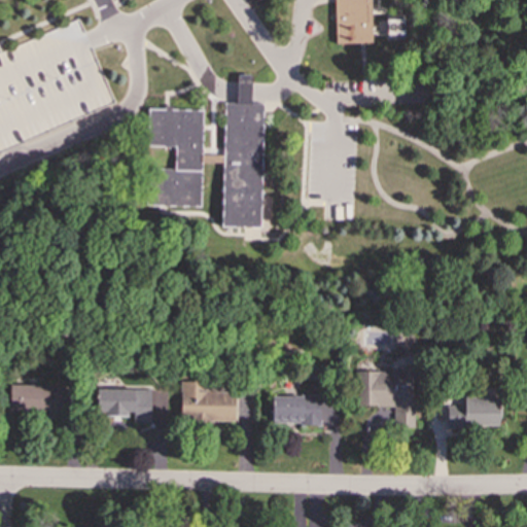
[(334,0),(335,43),(372,42),(370,0),(334,0)]
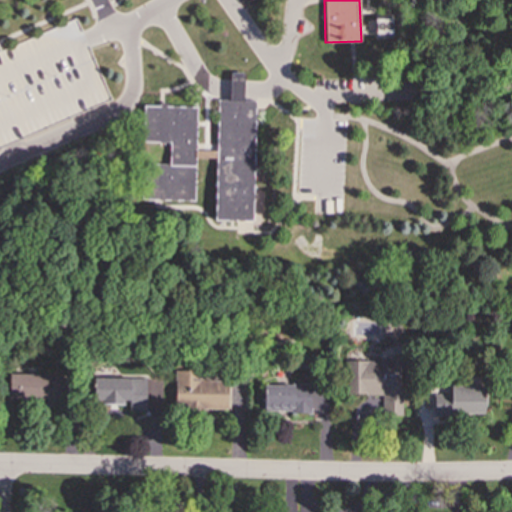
[(76,17),(0,51),(0,147),(11,143),(112,99),(86,41),(76,17)]
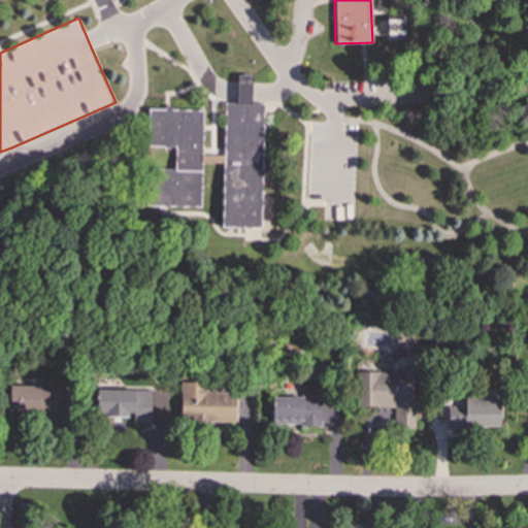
[(222,227),(260,228),(263,104),(251,103),(251,75),(237,75),(236,103),(224,103),(222,227)]
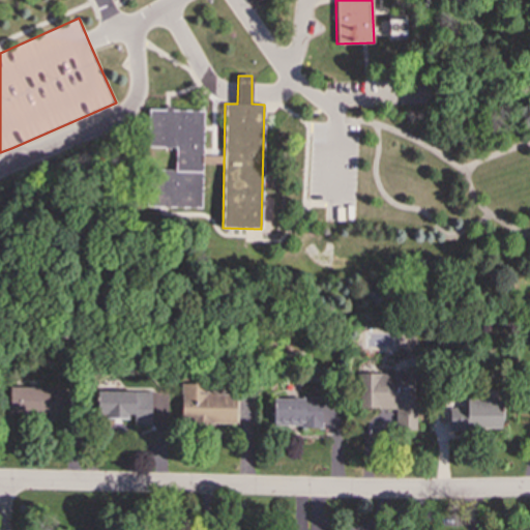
[(201,207),(203,110),(164,109),(164,110),(148,109),(147,147),(175,147),(175,170),(151,169),(150,206),(201,207)]
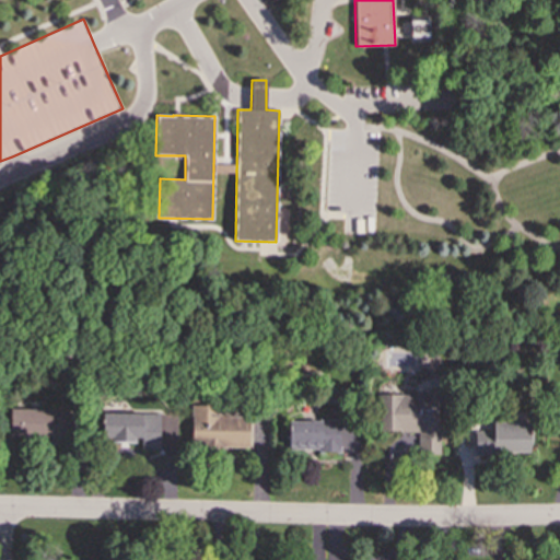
[(440,454),(439,394),(378,394),(378,432),(418,431),(418,454),(440,454)]
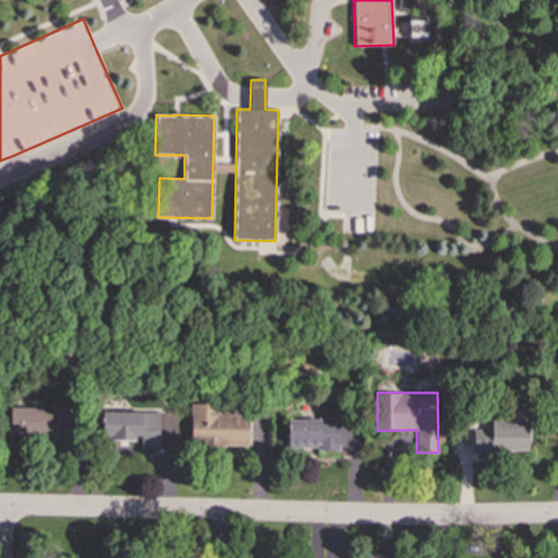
[(190,403),(190,446),(249,446),(249,414),(217,414),(217,403),(190,403)]
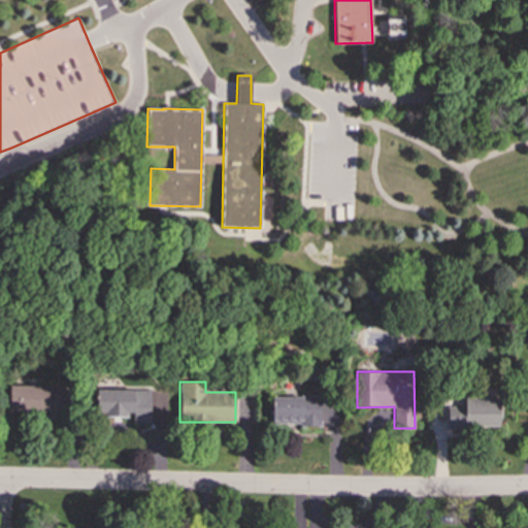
[(9,385),(9,410),(45,411),(45,420),(64,420),(65,386),(9,385)]
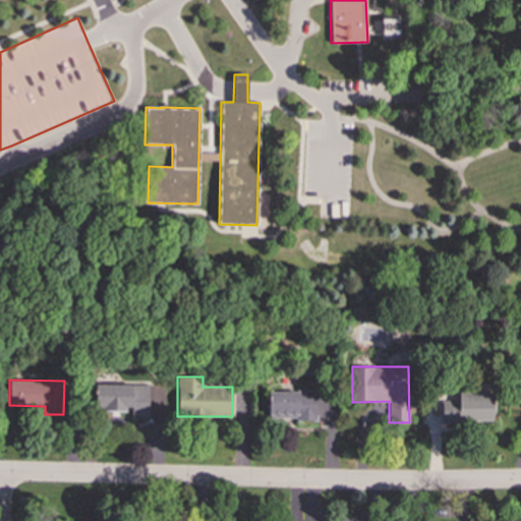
[(149,417),(148,384),(96,385),(96,411),(131,410),(131,417),(149,417)]
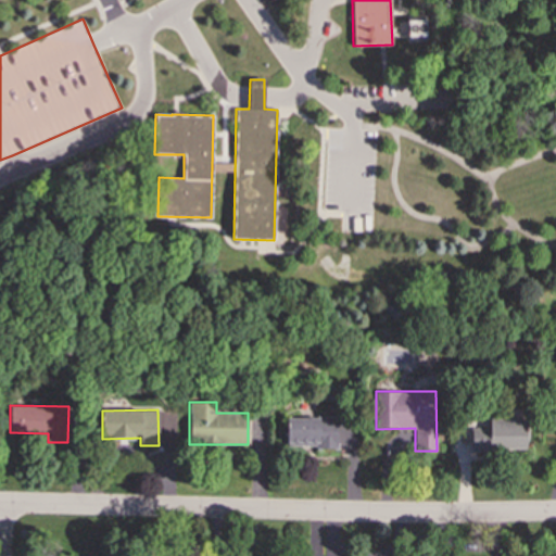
[(338,449),(337,416),(287,418),(288,446),(315,445),(316,449),(338,449)]
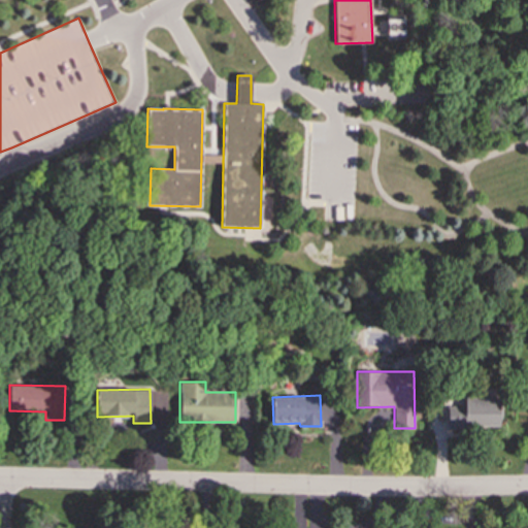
[(448,428),(500,426),(499,397),(463,398),(463,406),(447,406),(448,428)]
